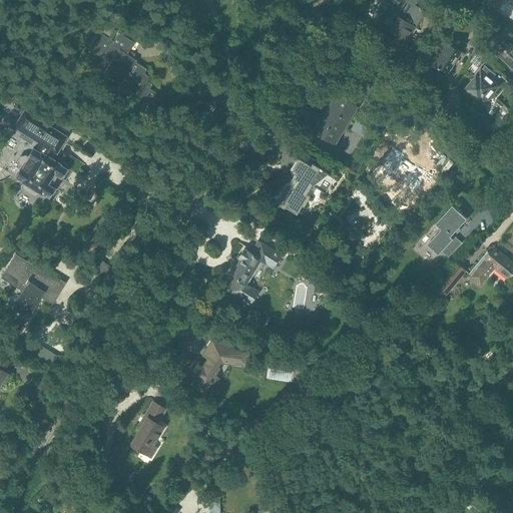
[(387,30),(388,31),(406,42),(416,27),(426,11),(415,5),(417,0),(385,0),(390,3),(383,14),(393,20),(387,30)]
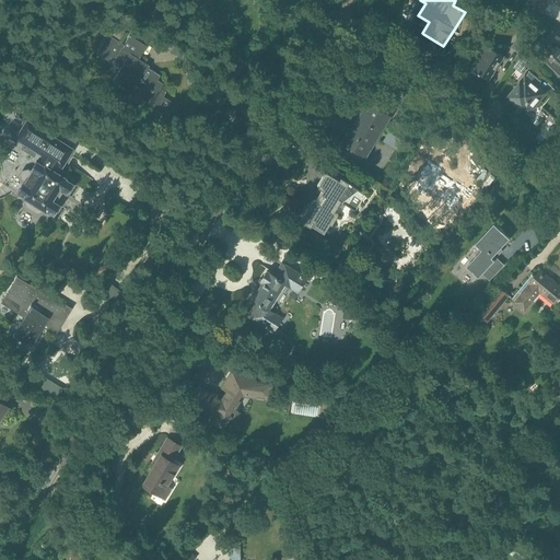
[(539,22),(533,31),(548,41),(553,31),(541,23),(539,22)]
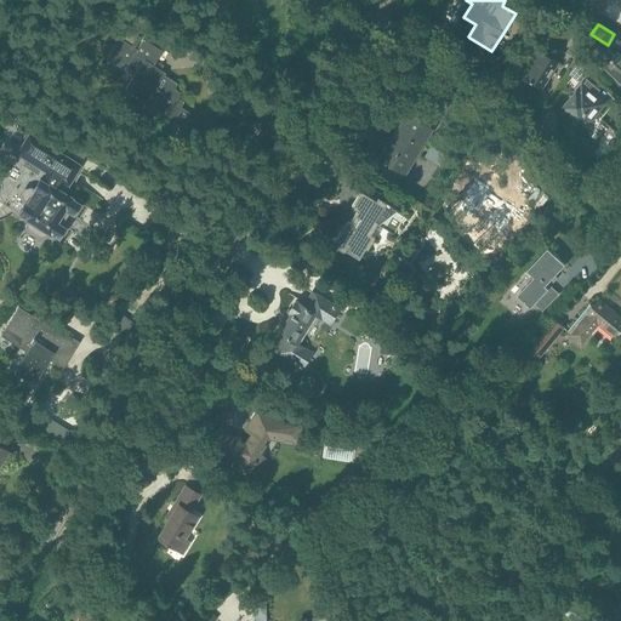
[(157,117),(159,110),(176,121),(178,118),(184,121),(187,117),(191,113),(182,107),(184,102),(178,98),(182,92),(175,89),(178,84),(165,75),(166,73),(154,66),(164,51),(143,39),(137,49),(135,47),(143,35),(127,26),(119,38),(120,39),(107,60),(120,68),(124,62),(127,64),(131,60),(141,66),(127,87),(142,97),(137,104),(157,117)]
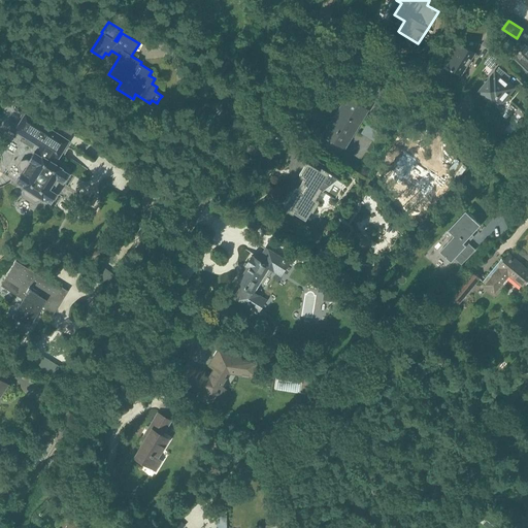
[(493,53),(501,39),(490,32),(482,45),(493,53)]
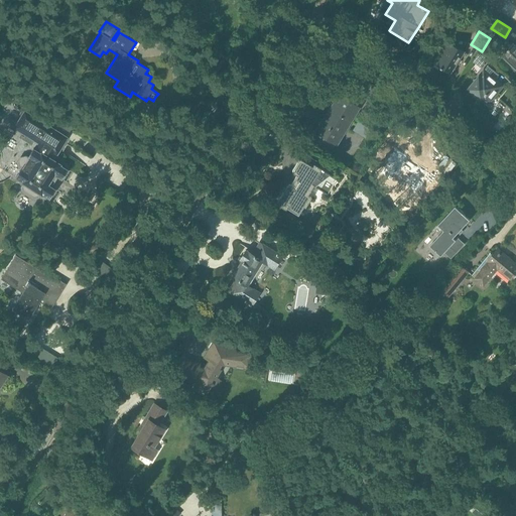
[(497,45),(504,52),(502,54),(515,68),(515,44),(513,42),(511,44),(505,37),(497,45)]
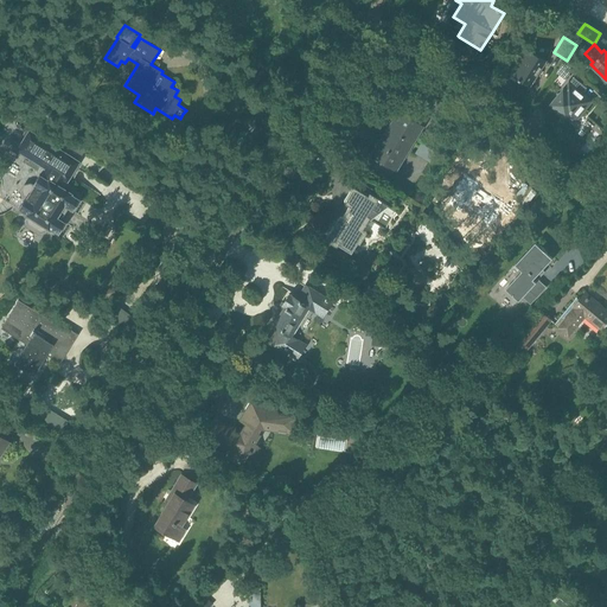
[(526,48),(511,72),(531,85),(547,61),(526,48)]
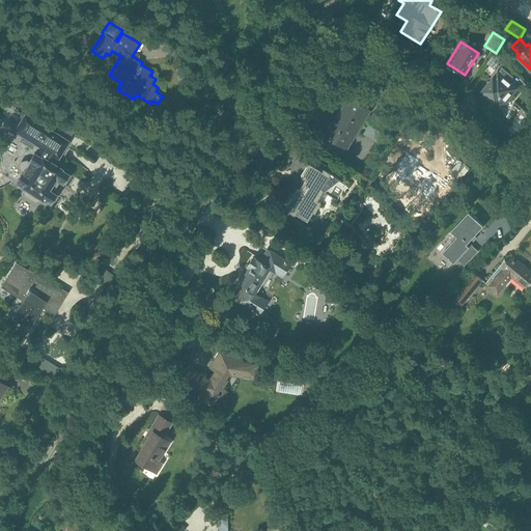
[(494,53),(487,63),(494,70),(502,60),(494,53)]
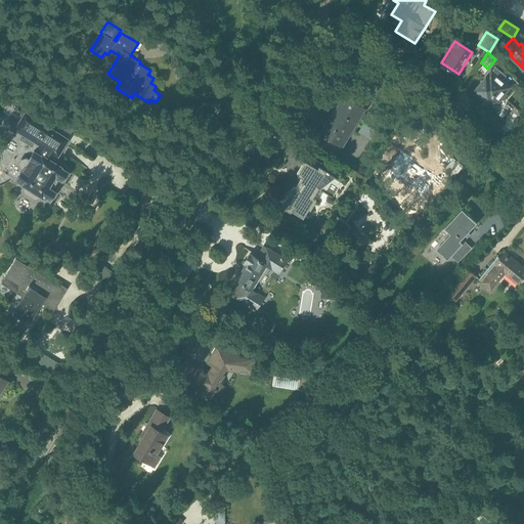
[(494,67),(475,90),(488,100),(493,95),(498,99),(510,87),(501,80),(506,76),(494,67)]
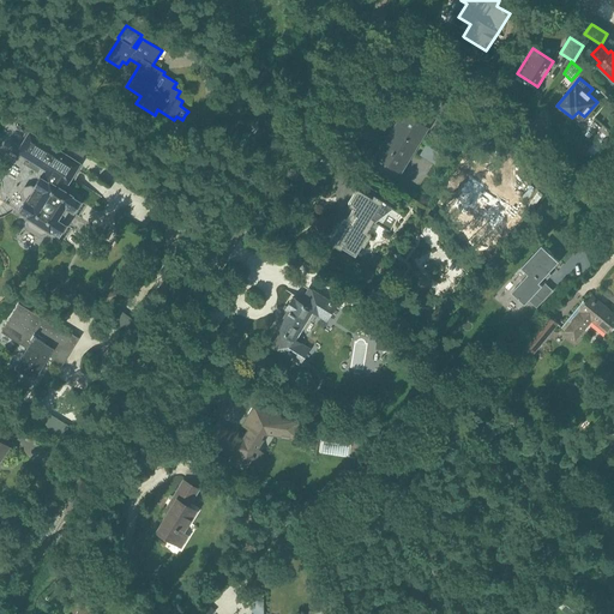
[(377,156),(401,172),(401,170),(419,142),(417,140),(425,128),(426,128),(427,128),(402,114),(384,144),(384,145),(380,150),(379,151),(380,151),(377,156)]
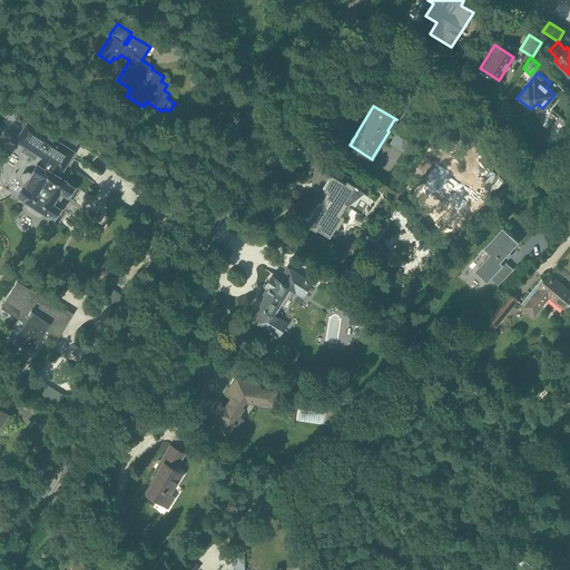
[(27,123),(16,141),(30,150),(42,158),(38,165),(37,165),(30,175),(28,174),(23,175),(20,179),(21,184),(23,185),(18,196),(25,200),(25,202),(27,203),(25,206),(26,212),(38,219),(43,218),(46,215),(47,214),(55,219),(60,209),(56,206),(64,195),(68,197),(74,187),(67,183),(67,182),(56,175),(60,169),(62,170),(75,151),(27,123)]
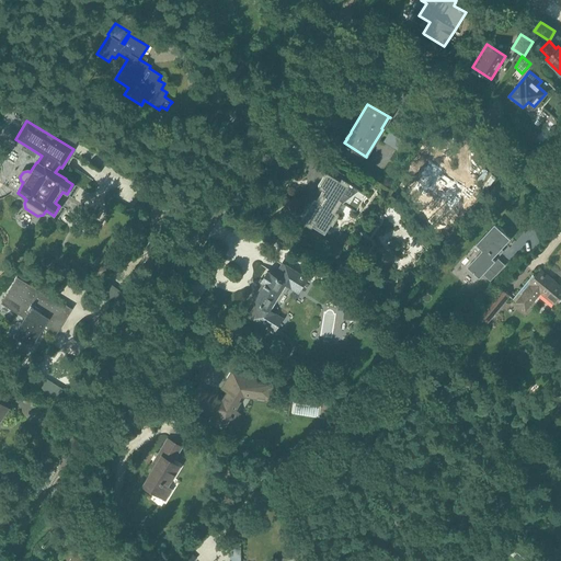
[(433,162),(413,185),(445,214),(466,192),(433,162)]
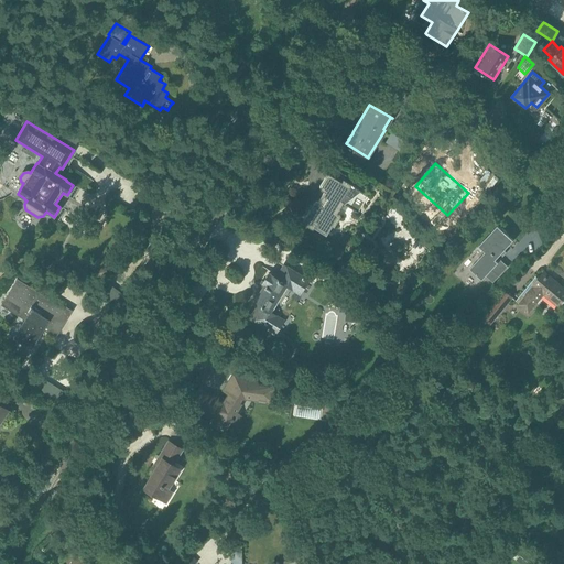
[(344,181),(342,183),(327,174),(321,185),(320,186),(320,187),(320,188),(321,190),(322,191),(302,224),(313,230),(314,228),(326,236),(332,226),(334,227),(340,216),(336,214),(343,204),(358,213),(368,196),(354,186),(351,185),(344,181)]
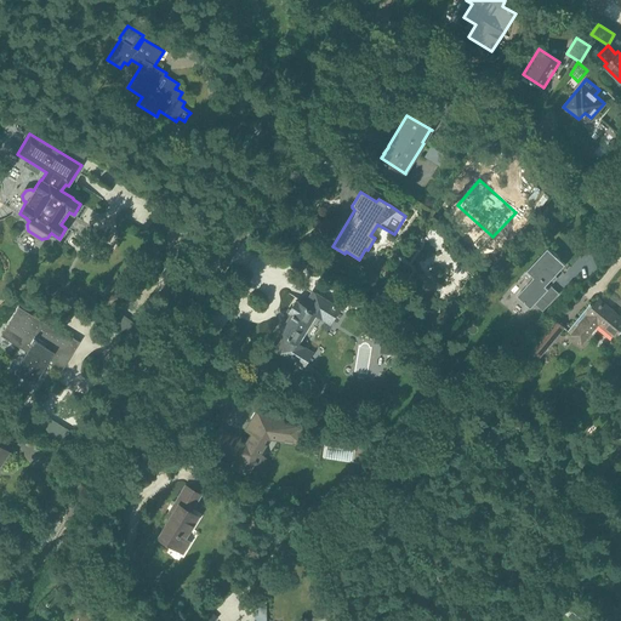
[(518,295),(531,308),(535,305),(543,312),(559,294),(551,286),(558,278),(556,275),(565,265),(548,249),(528,271),(535,277),(518,295)]
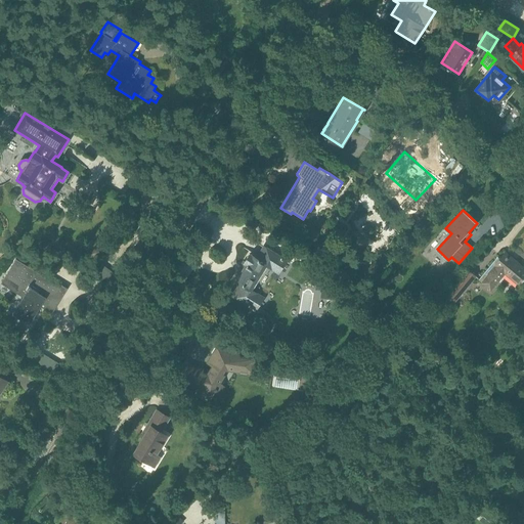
[(235,281),(238,284),(230,297),(256,312),(265,297),(258,293),(258,294),(252,290),(266,266),(271,270),(278,274),(287,261),(266,249),(259,261),(250,255),(245,263),(244,262),(237,272),(241,273),(235,281)]
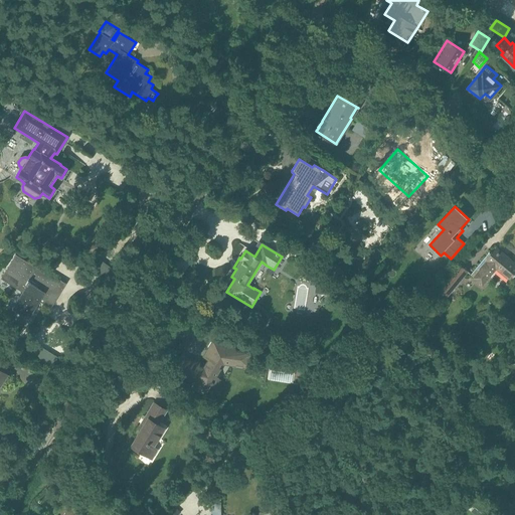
[(514,264),(496,248),(492,253),(490,252),(472,275),(474,277),(473,278),(483,287),(496,271),(510,282),(514,275),(514,264)]
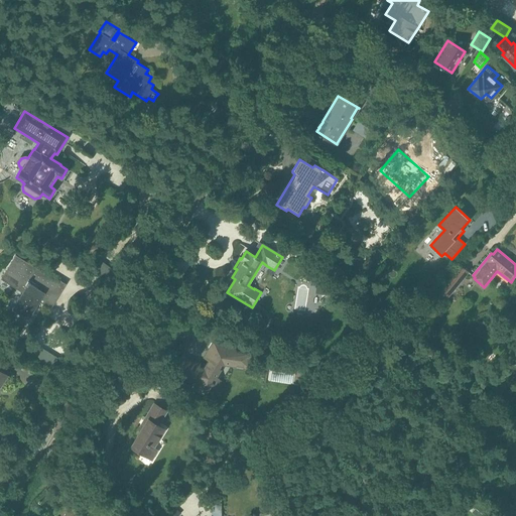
[(0,279),(22,292),(12,309),(28,319),(41,297),(53,304),(67,284),(50,274),(49,276),(15,255),(0,279)]
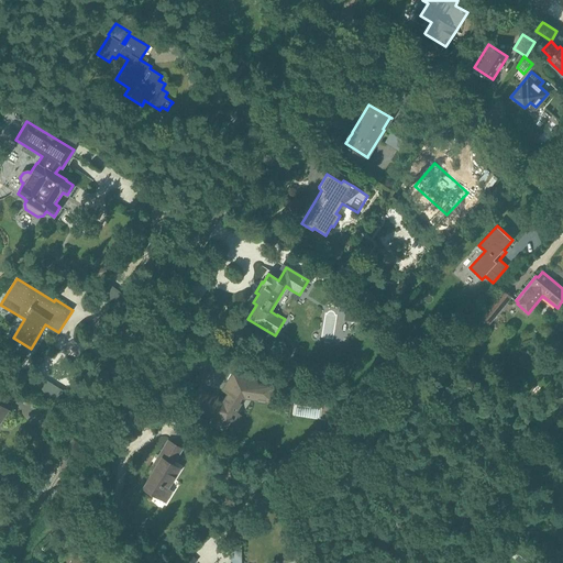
[(490,324),(514,297),(505,289),(482,317),(490,324)]
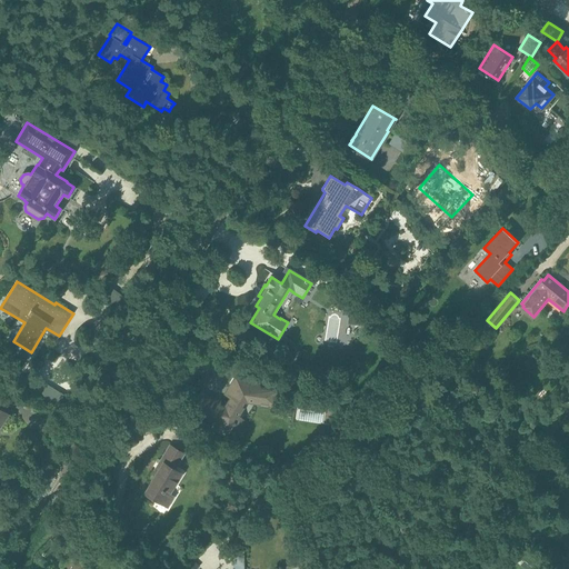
[(368,327),(370,310),(351,307),(348,323),(368,327)]
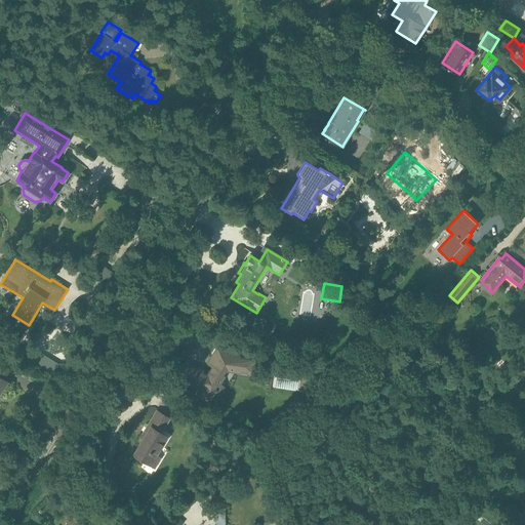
[(358,290),(349,283),(345,288),(354,295),(358,290)]
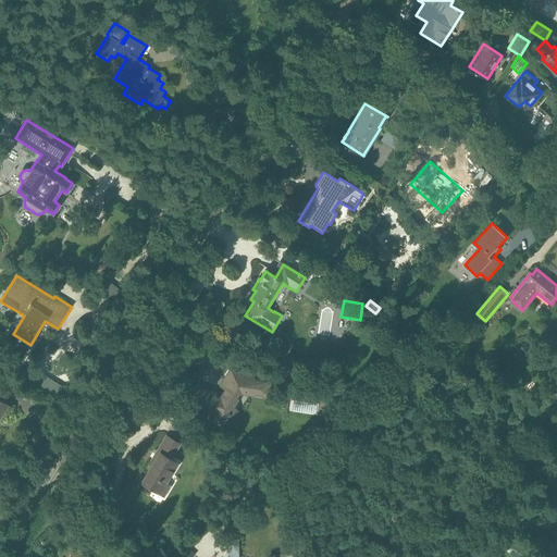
[(254,373),(244,372),(243,379),(242,379),(242,378),(240,376),(240,375),(239,374),(238,373),(237,373),(236,372),(235,372),(234,372),(233,372),(232,373),(231,373),(230,374),(230,375),(229,376),(229,378),(229,379),(229,380),(229,381),(229,382),(230,383),(230,384),(227,383),(225,387),(227,388),(221,399),(212,397),(213,395),(193,390),(188,405),(213,411),(209,418),(221,425),(227,415),(233,419),(237,412),(231,408),(240,392),(267,396),(267,394),(269,394),(270,384),(269,384),(269,382),(252,380),(254,373)]
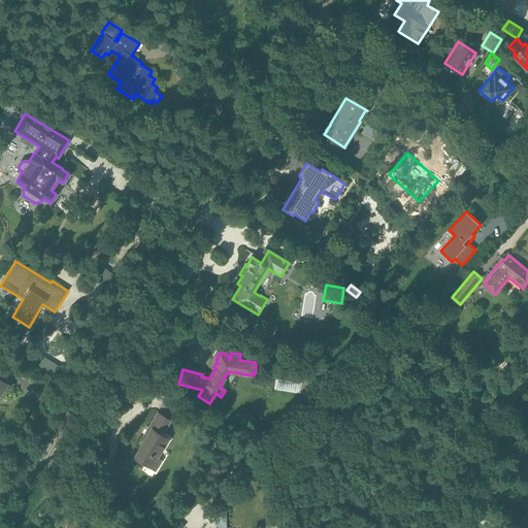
[(146,430),(150,432),(134,457),(157,471),(163,461),(159,458),(170,439),(163,435),(171,422),(157,414),(146,430)]
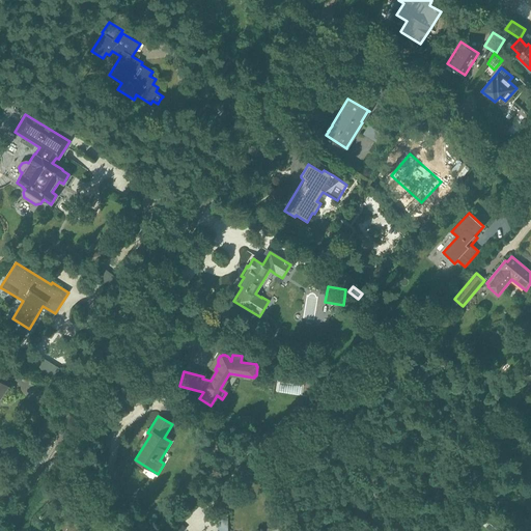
[(240,441),(251,447),(256,440),(245,432),(240,441)]
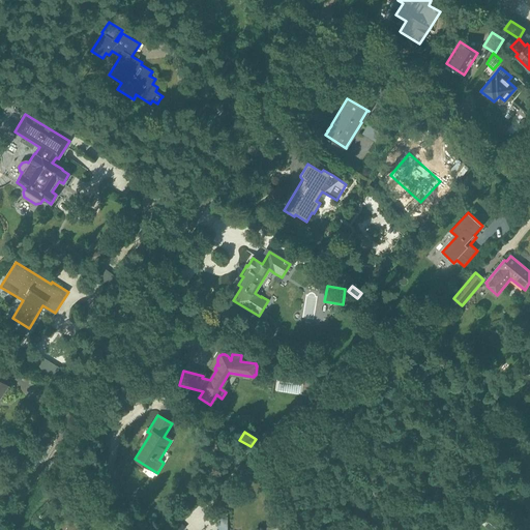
[(509,529),(494,516),(486,525),(492,529),(509,529)]
